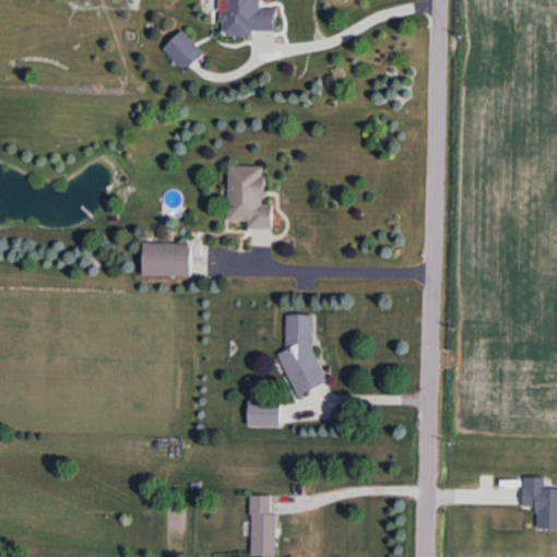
[(222,0),(222,33),(274,34),(274,10),(259,10),(259,0),(222,0)]
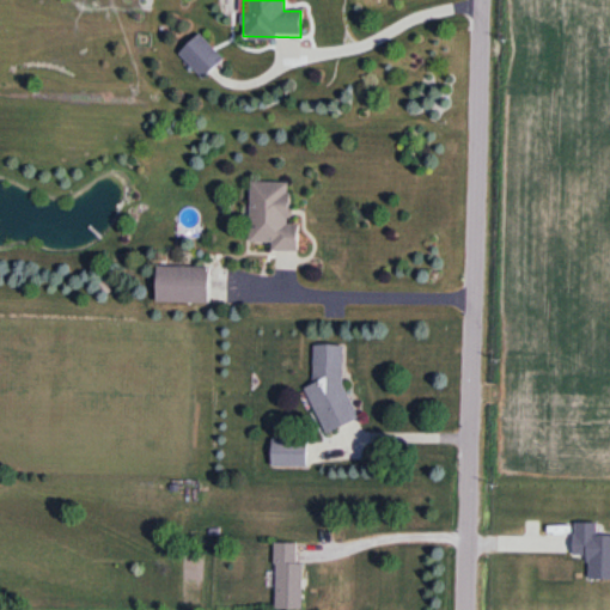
[(178,54),(202,78),(223,58),(197,34),(178,54)]
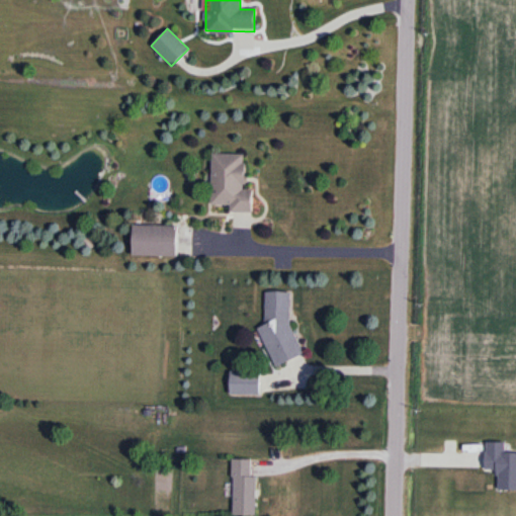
[(251,211),(252,187),(244,187),(245,154),(210,153),(209,205),(229,206),(229,210),(251,211)]
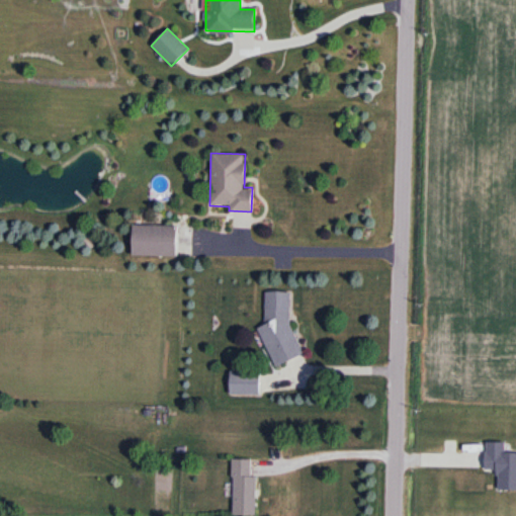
[(175,226),(132,226),(132,255),(175,255),(175,226)]
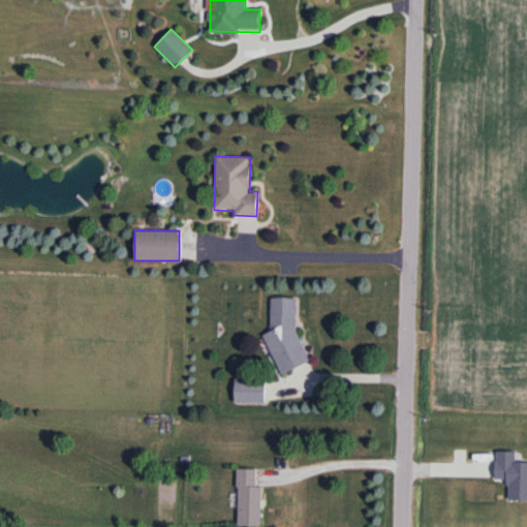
[(296,298),(270,298),(270,331),(264,334),(280,373),(309,362),(296,329),(296,298)]
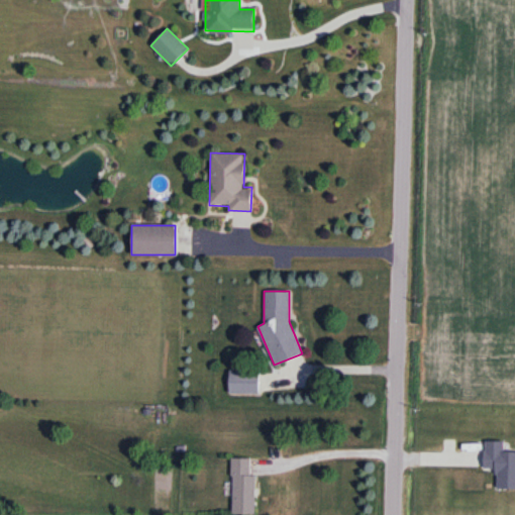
[(258,370),(228,370),(228,393),(258,393),(258,370)]
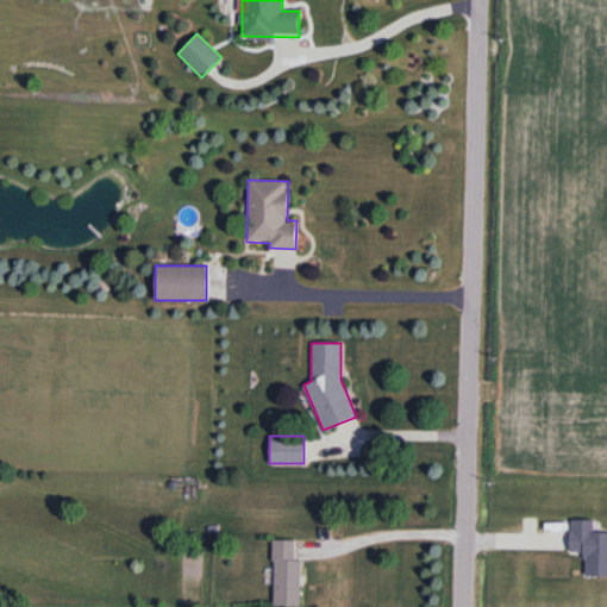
[(299,605),(299,539),(273,539),(273,605),(299,605)]
